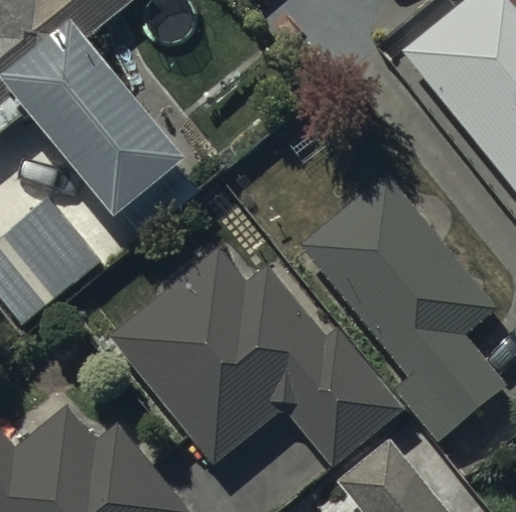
[(0,0),(0,132),(25,112),(114,220),(185,161),(86,38),(132,0),(0,0)]
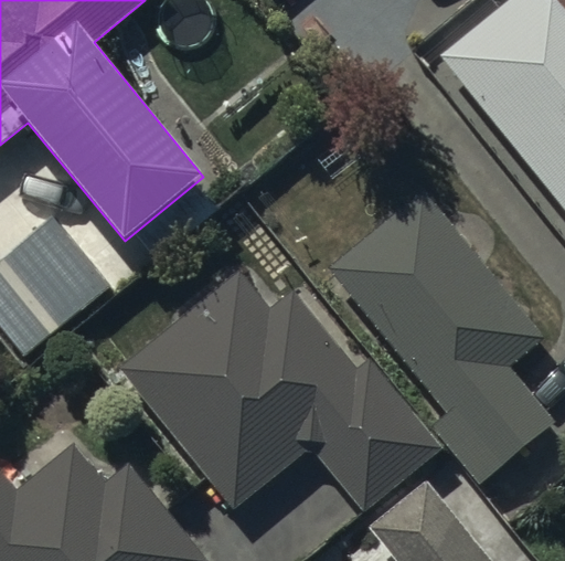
[(564,13),(553,0),(507,0),(441,54),(564,204),(564,229),(560,233),(564,239),(564,13)]
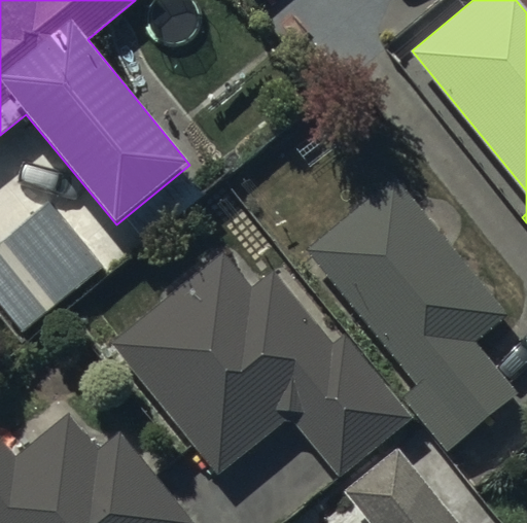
[(306,247),(311,254),(417,386),(405,396),(450,452),(519,395),(478,344),(511,317),(396,174),(306,247)]
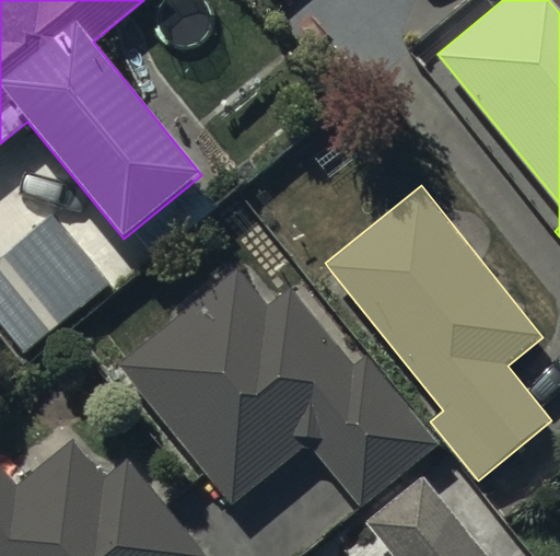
[(108,281),(53,213),(0,257),(0,322),(24,351),(108,281)]
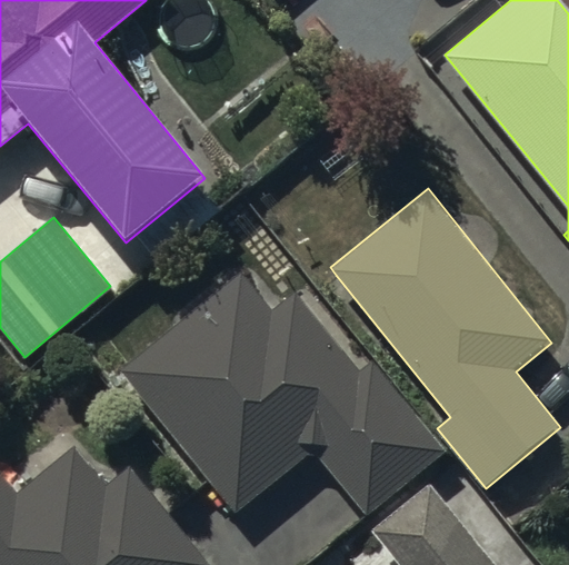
[(240,276),(121,372),(237,516),(315,454),(365,516),(448,449),(376,359),(362,370),(299,290),(270,313),(240,276)]
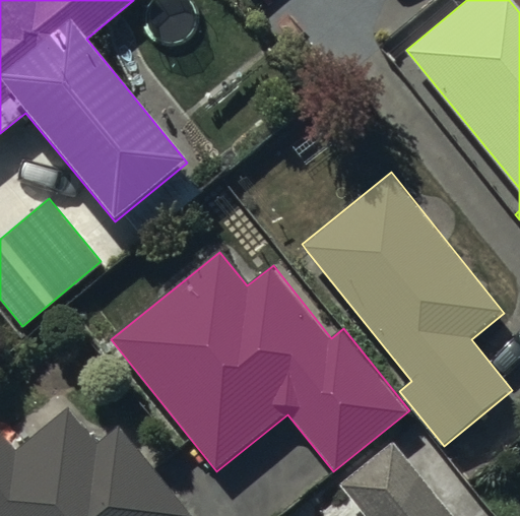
[(0,515),(191,515),(117,427),(96,443),(68,408),(16,451),(0,431),(0,515)]
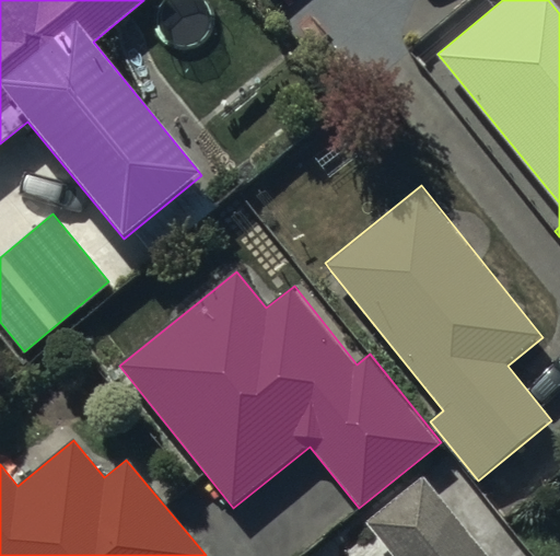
[(485,555),(420,477),(368,520),(396,555),(485,555)]
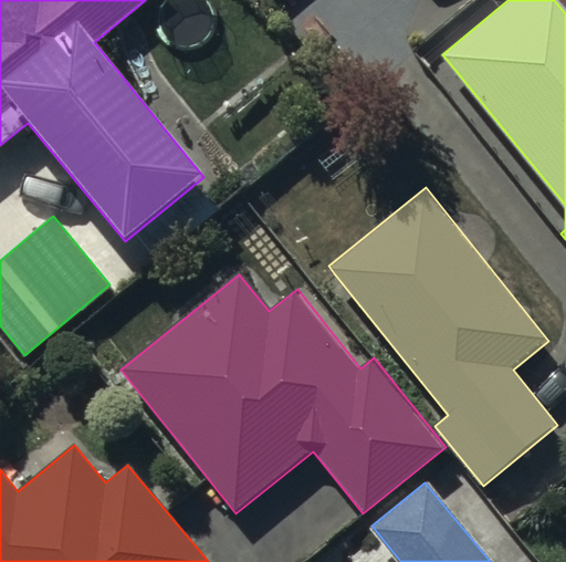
All buildings are outlined.
